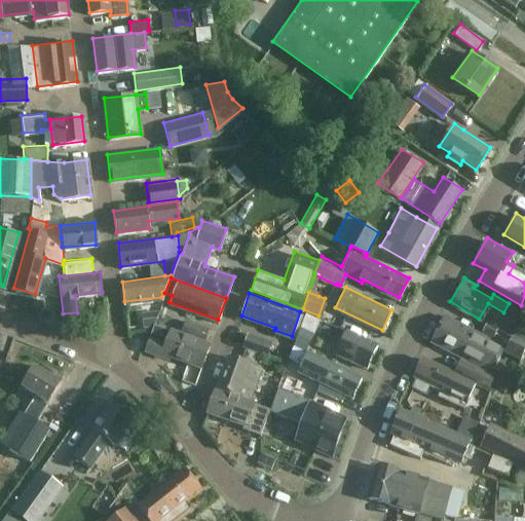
[(293,343),(305,349),(319,321),(304,313),(298,328),(293,343)]
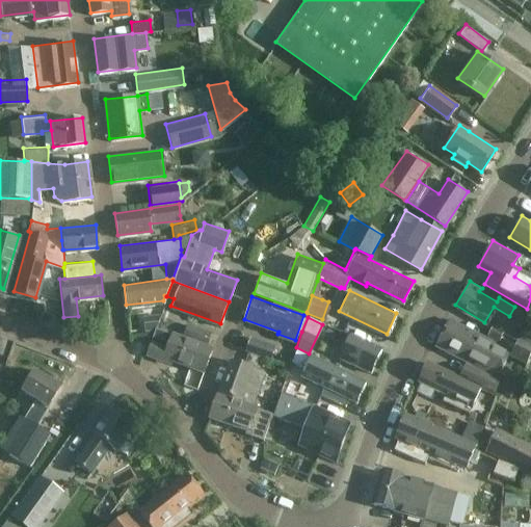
[(495,373),(508,348),(450,317),(436,342),(495,373)]
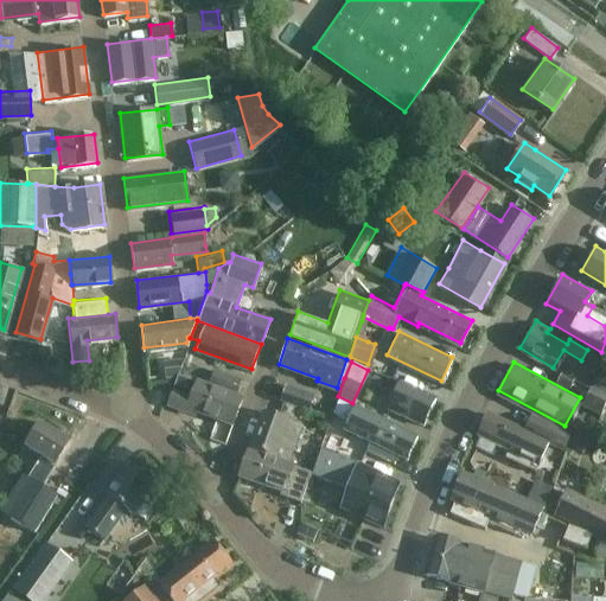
[(206,383),(235,395),(241,377),(212,366),(206,383)]
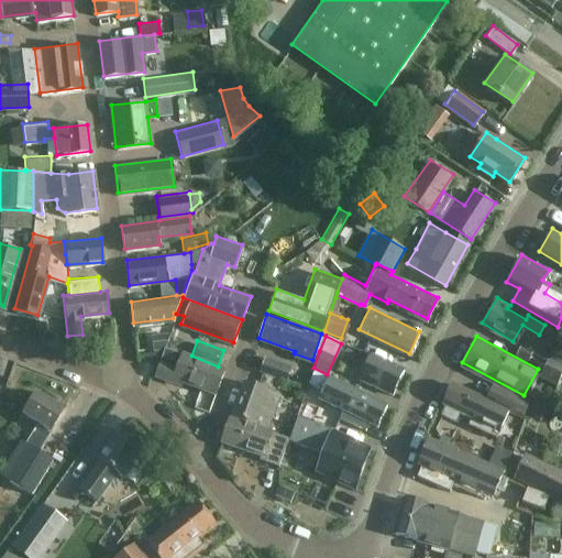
[(175,376),(215,392),(223,369),(218,367),(191,356),(182,352),(164,347),(155,373),(173,380),(175,376)]
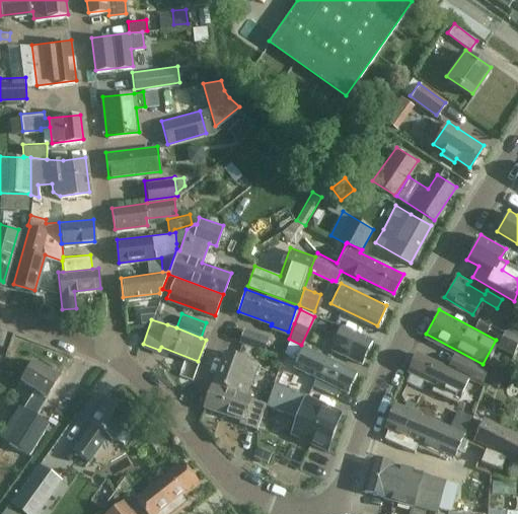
[(330,347),(361,361),(371,338),(342,324),(330,347)]
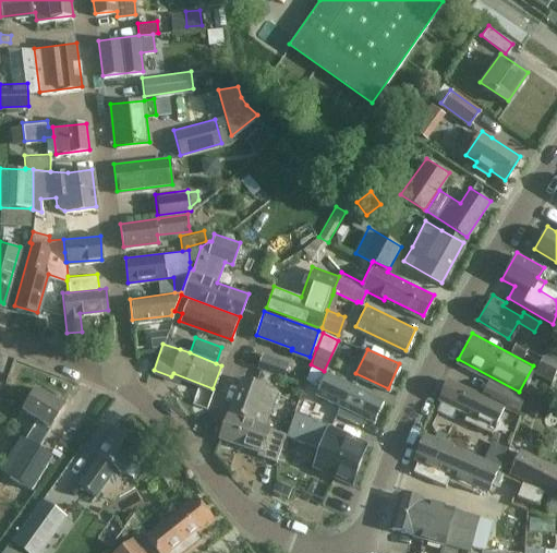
[(255,367),(282,375),(288,360),(261,350),(255,367)]
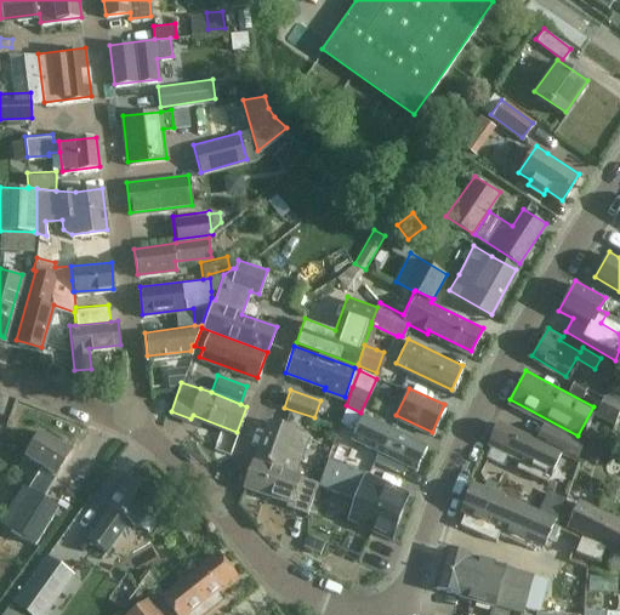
[(374,456),(396,467),(399,459),(415,466),(426,444),(360,413),(346,405),(339,420),(354,428),(351,436),(377,448),(374,456)]
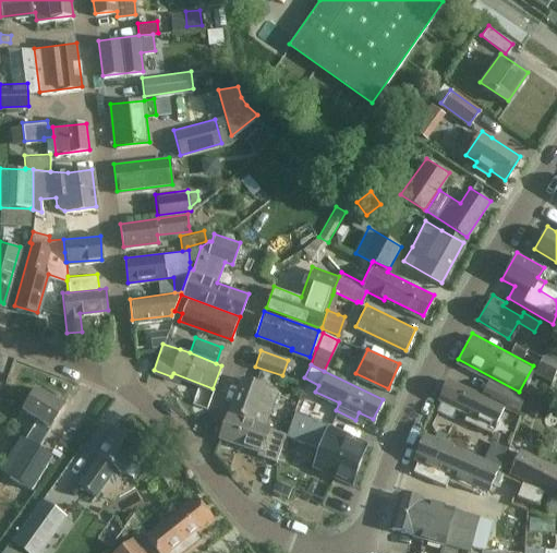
[(228,412),(264,425),(270,406),(276,388),(241,376),(228,412)]
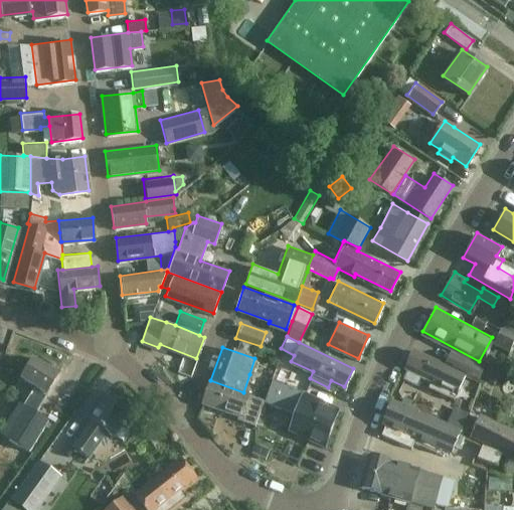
[(451,351),(445,364),(413,348),(404,366),(406,367),(402,375),(415,382),(419,374),(432,380),(429,386),(453,398),(465,374),(470,376),(477,363),(451,351)]
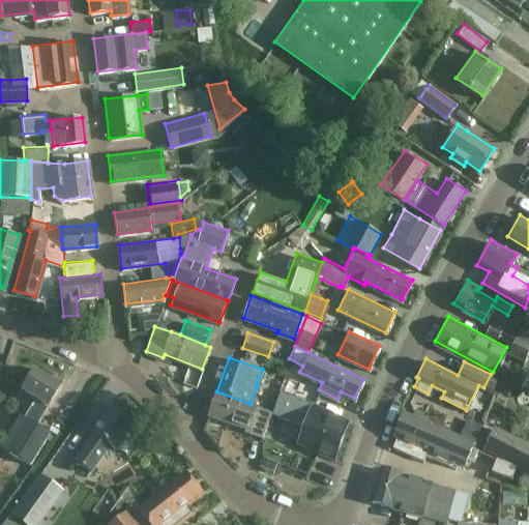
[(24,415),(19,412),(0,442),(0,445),(29,463),(49,431),(36,424),(61,383),(35,368),(22,388),(34,397),(24,415)]
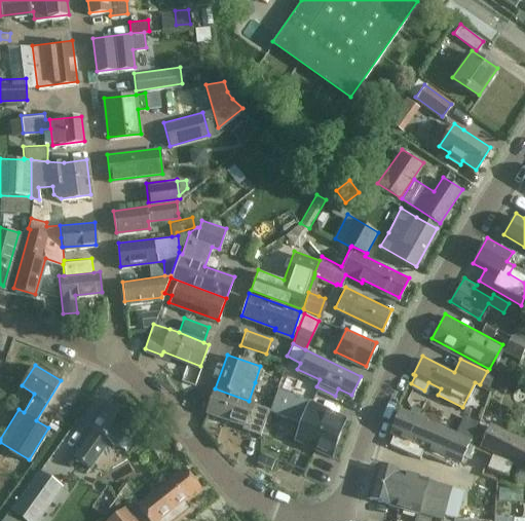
[(489,383),(500,387),(505,374),(495,368),(493,373),(492,375),(489,383)]
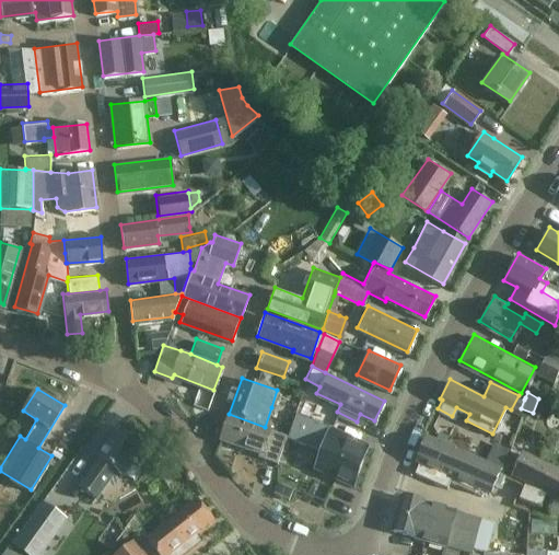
[(328,425),(295,411),(286,435),(304,442),(305,439),(319,444),(312,464),(351,483),(367,442),(328,425)]
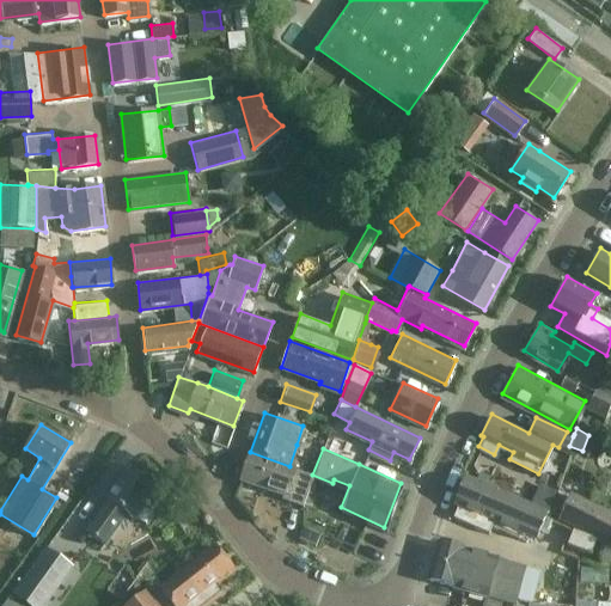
[(280,496),(301,503),(312,475),(289,466),(250,452),(249,452),(240,477),(281,491),(280,496)]
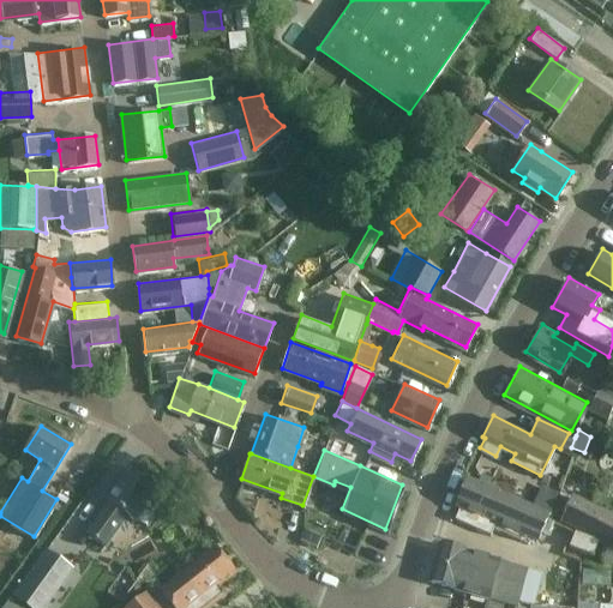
[(86,531),(103,545),(125,513),(133,519),(136,517),(146,524),(158,506),(148,499),(155,488),(128,469),(106,500),(108,501),(86,531)]
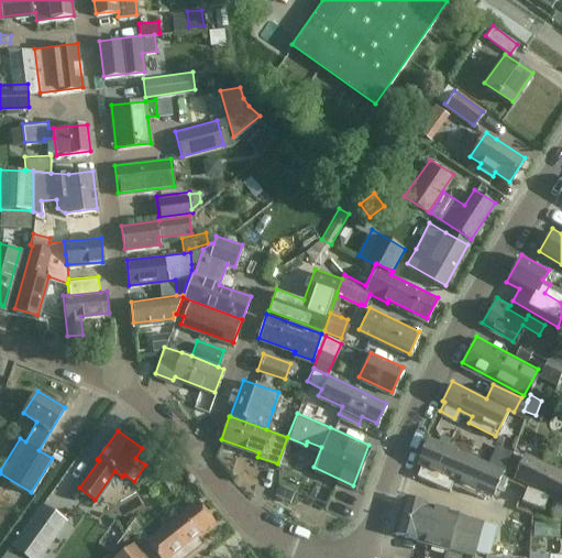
[(478,490),(491,495),(503,470),(489,465),(464,453),(464,452),(429,437),(418,461),(422,462),(417,474),(450,488),(452,483),(476,494),(478,490)]
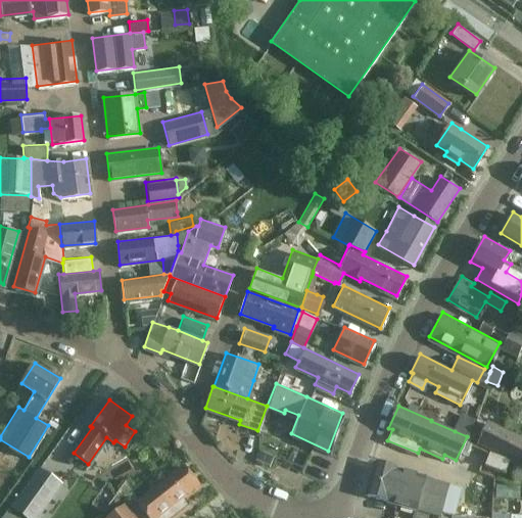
[(521,460),(521,435),(487,418),(476,440),(520,463),(521,460)]
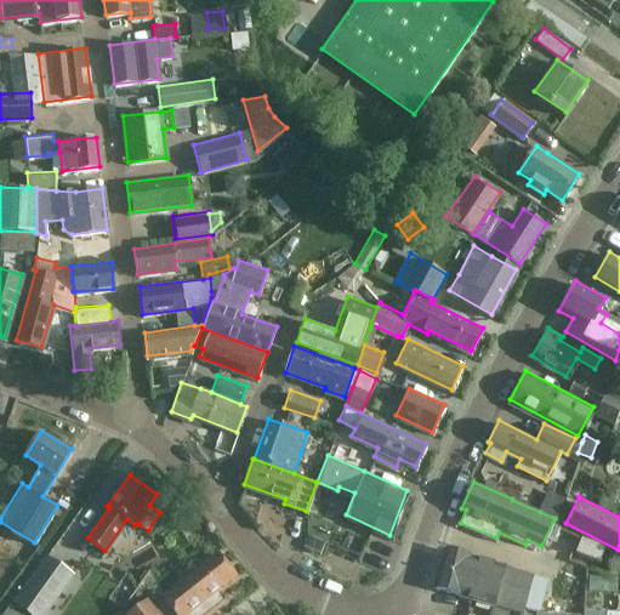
[(302,542),(318,548),(323,537),(307,530),(302,542)]
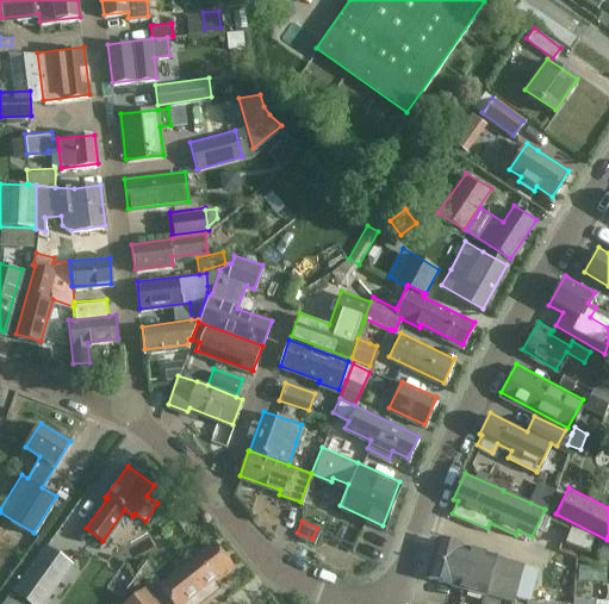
[(594,534),(570,524),(564,540),(588,549),(594,534)]
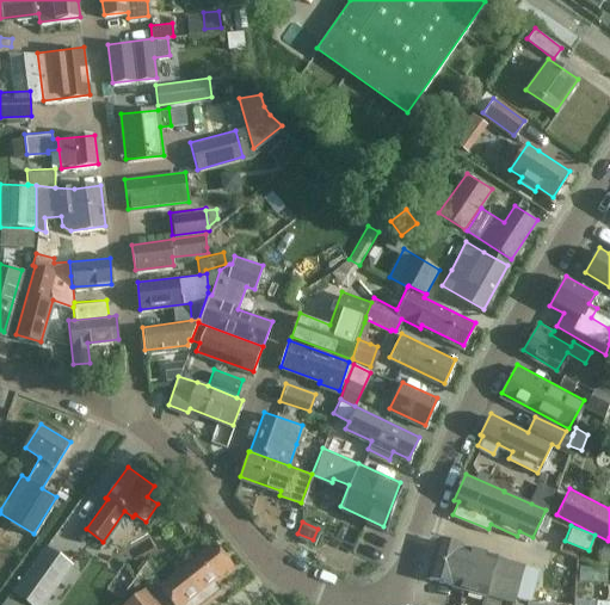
[(479,604),(498,604),(499,597),(510,599),(509,604),(524,604),(525,600),(527,585),(528,565),(438,538),(426,575),(481,592),(479,604)]
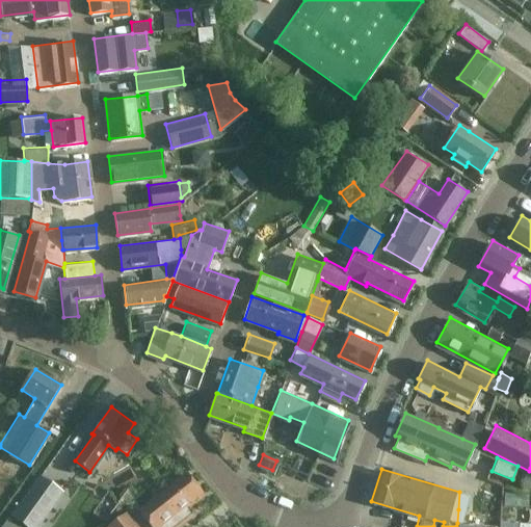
[(137,511),(149,526),(160,526),(174,517),(180,525),(196,512),(190,504),(203,495),(186,474),(137,511)]
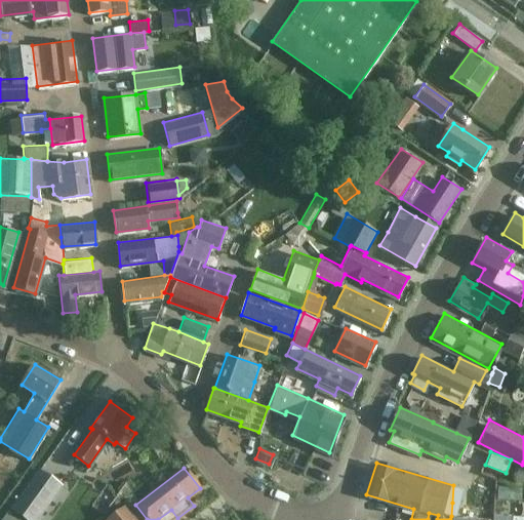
[(124,479),(111,498),(114,501),(130,488),(124,479)]
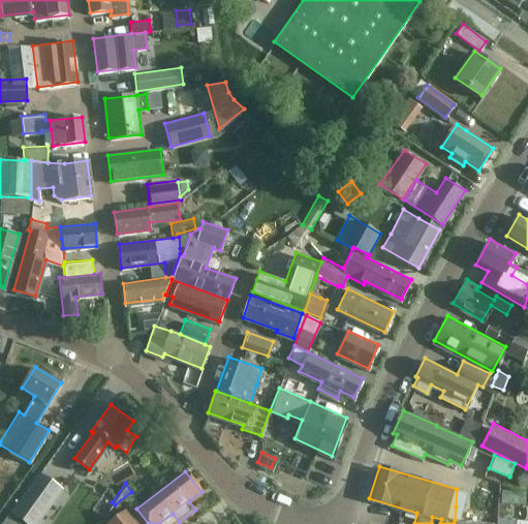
[(525,488),(500,487),(499,501),(524,502),(525,488)]
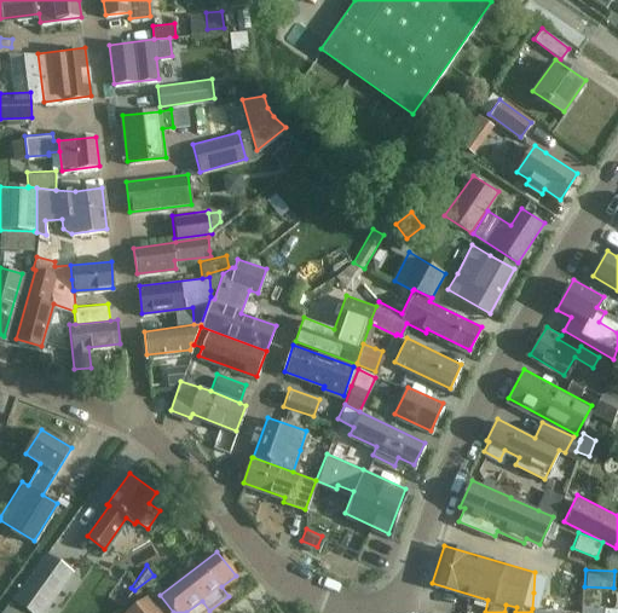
[(10,597),(33,612),(40,612),(51,600),(23,580),(10,597)]
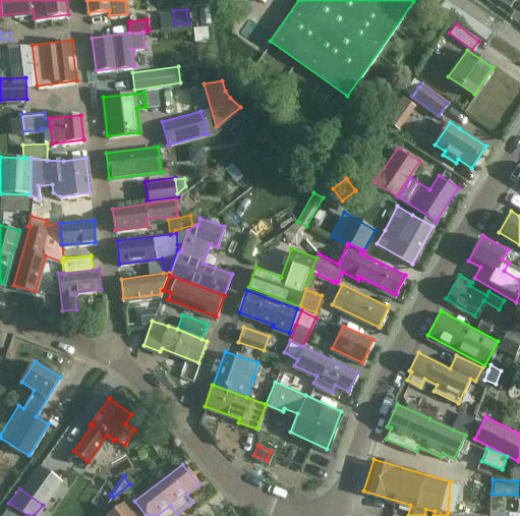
[(136,515),(123,500),(103,515),(136,515)]
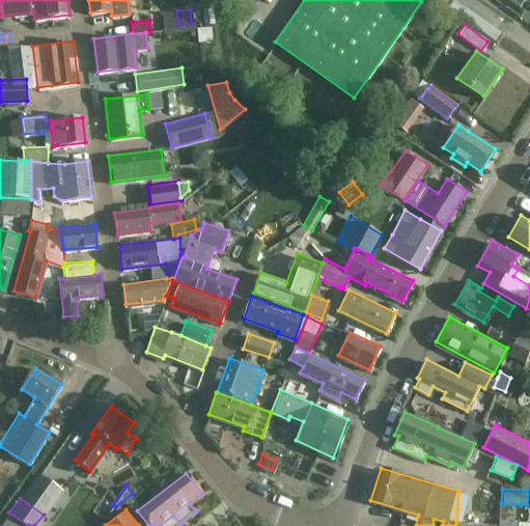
[(21,525),(8,514),(0,523),(0,525),(1,525),(21,525)]
